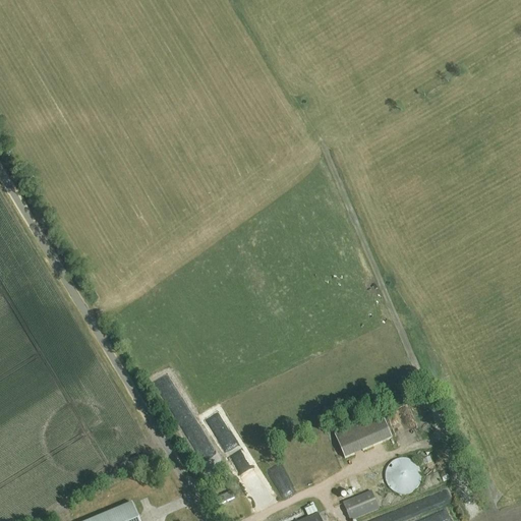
[(336,441),(345,460),(392,440),(384,420),(336,441)]
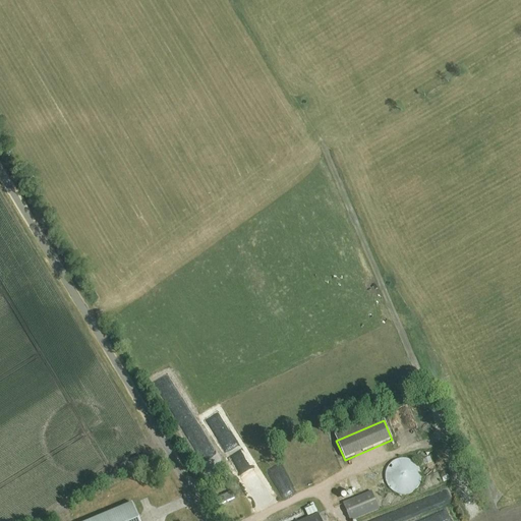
[(317,463),(334,457),(331,449),(314,456),(317,463)]
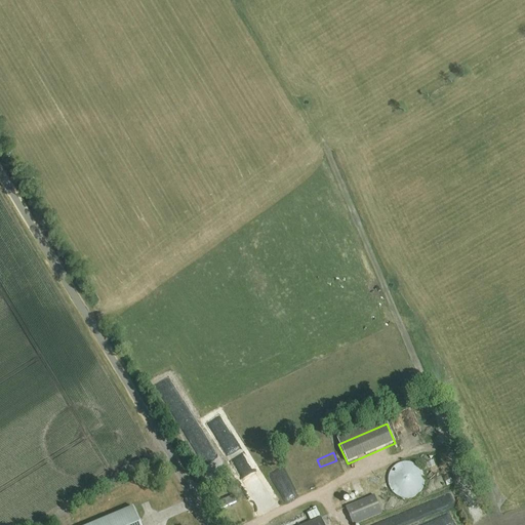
[(425,479),(421,471),(415,466),(408,462),(400,463),(393,468),(389,475),(388,483),(391,490),(397,496),(404,498),(412,497),(419,493),(423,486),(425,479)]
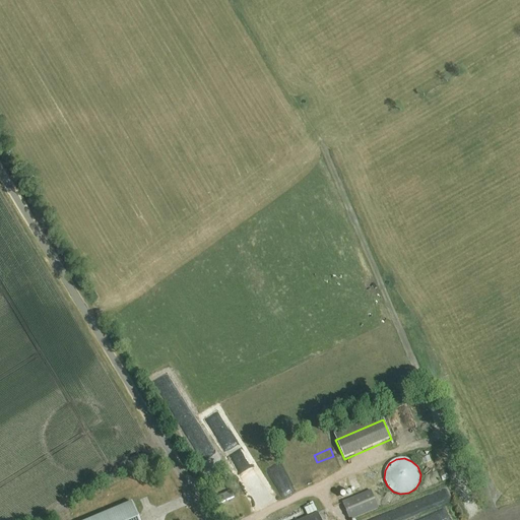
[(252,484),(239,490),(241,496),(254,491),(252,484)]
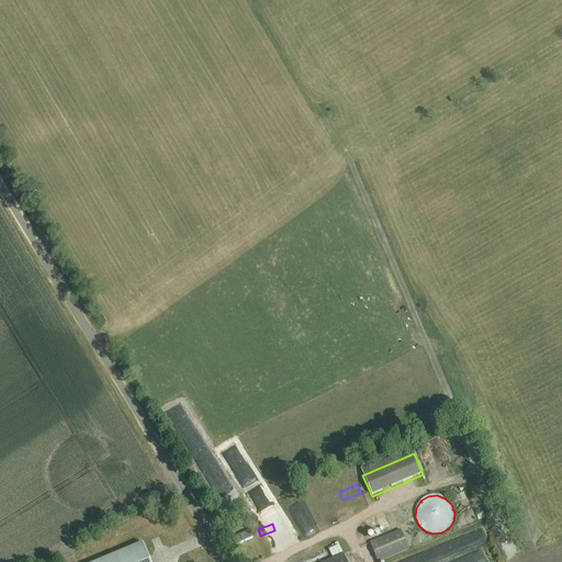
[(401,530),(370,543),(377,561),(381,561),(409,551),(401,530)]
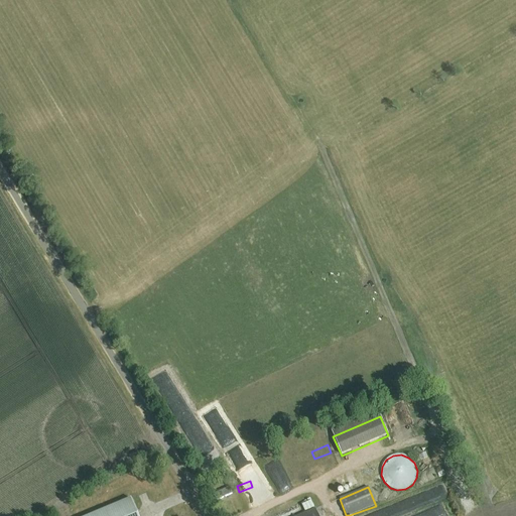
[(215,494),(218,500),(231,494),(228,488),(215,494)]
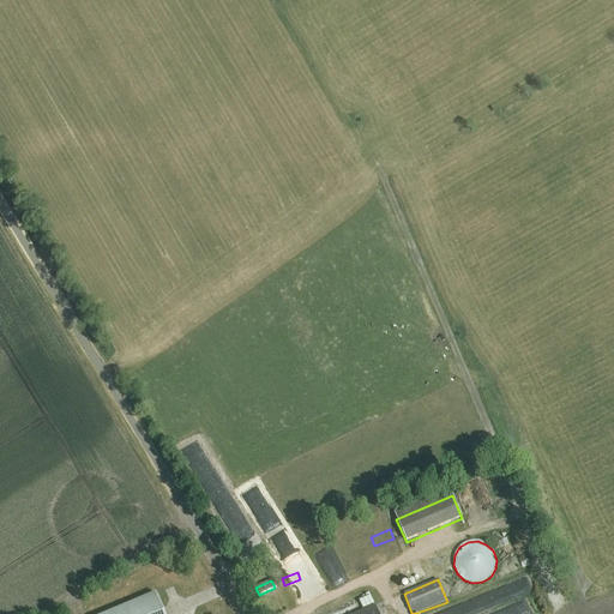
[(164,613),(156,594),(108,613),(164,613)]
